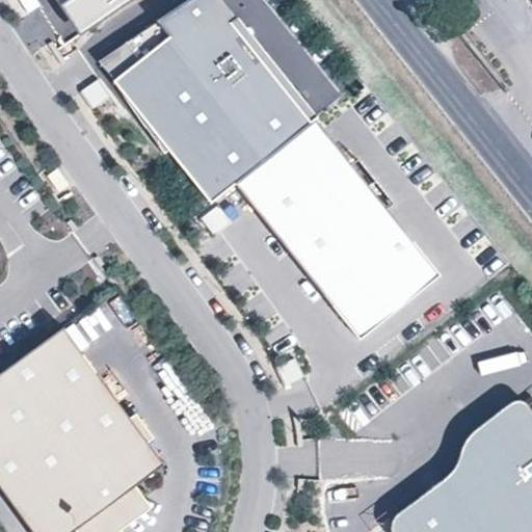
[(26,0),(33,10),(48,1),(46,0),(26,0)]
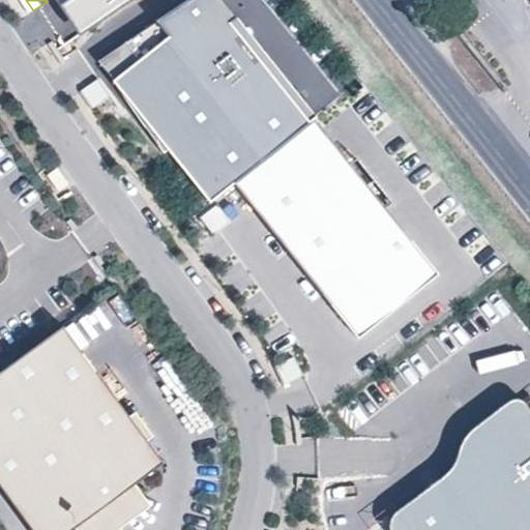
[(58,0),(80,32),(127,0),(58,0)]
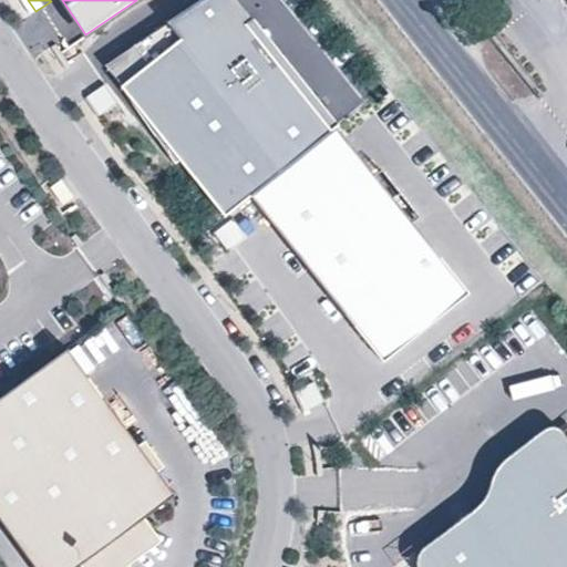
[(121,85),(225,216),(250,196),(332,131),(244,19),(251,12),(241,0),(192,0),(156,29),(169,47),(121,85)]
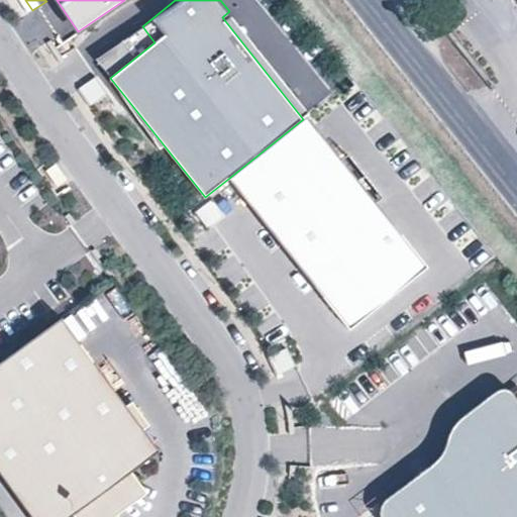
[(82,86),(94,102),(107,93),(95,77),(82,86)]
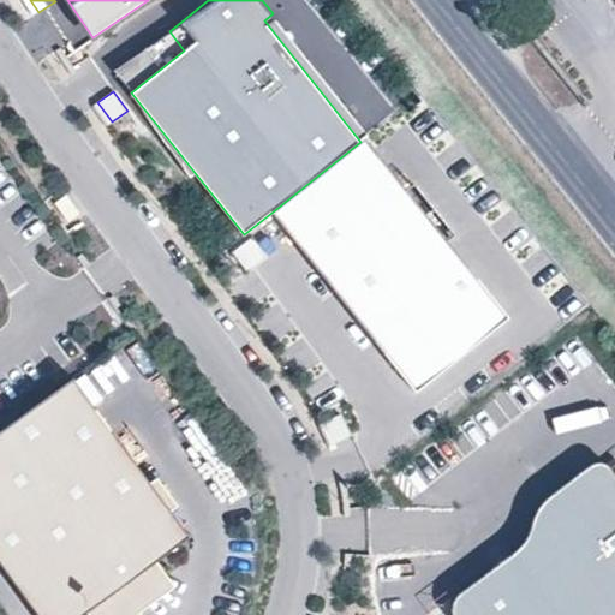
[(407,191),(365,137),(360,142),(272,213),(416,393),(509,320),(477,279),(470,285),(461,274),(469,268),(448,242),(407,191)]
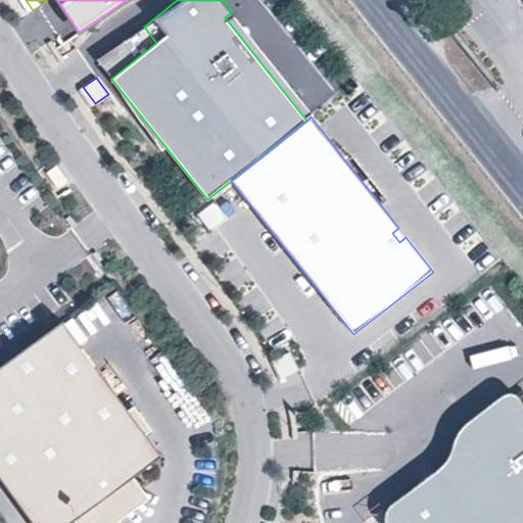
[(399,191),(365,147),(346,162),(381,205),(399,191)]
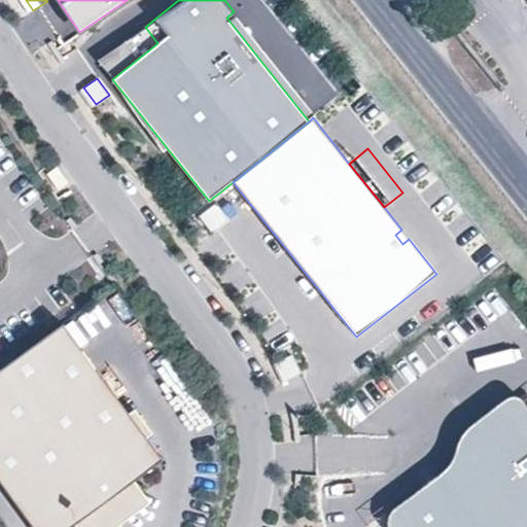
[(49,172),(61,188),(70,182),(59,166),(49,172)]
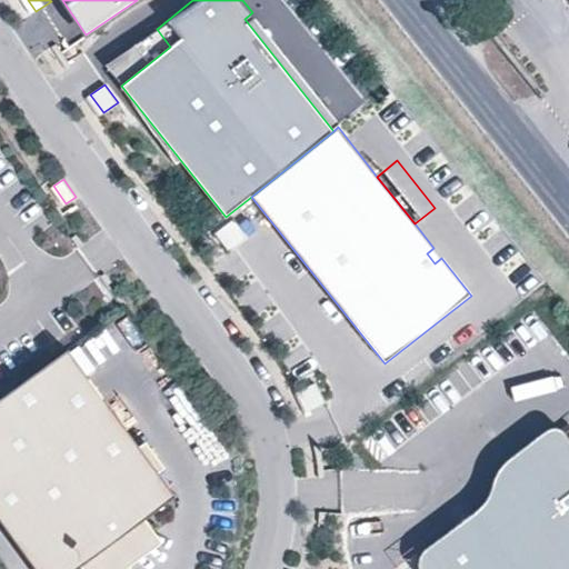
[(212,231),(225,251),(246,239),(233,219),(212,231)]
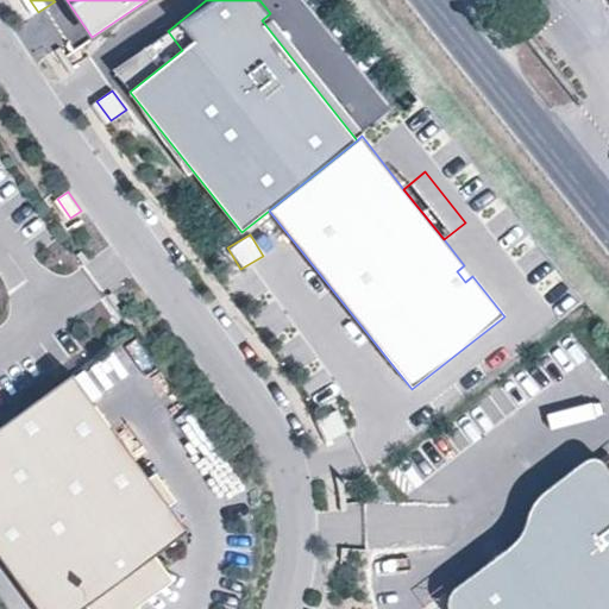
[(472,276),(464,265),(457,271),(465,282),(472,276)]
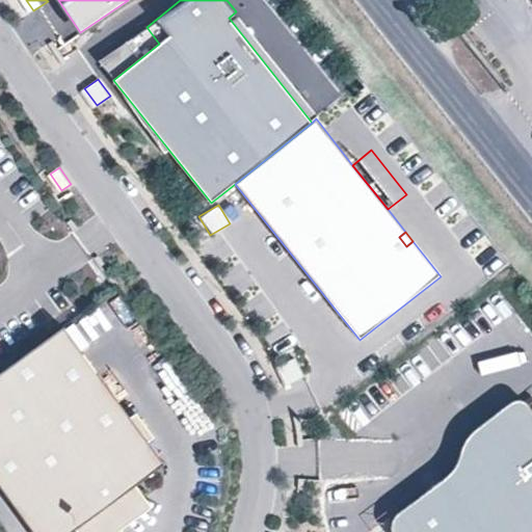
[(130,417),(64,325),(0,371),(0,478),(26,459),(75,528),(77,531),(114,531),(151,506),(136,484),(164,463),(148,441),(154,436),(136,411),(130,417)]
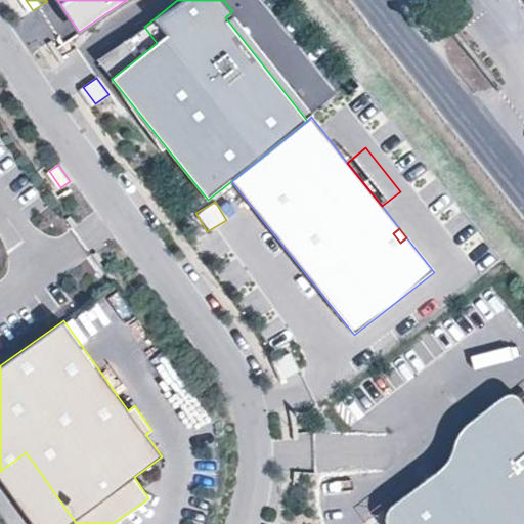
[(509,394),(504,396),(470,422),(499,461),(454,494),(438,472),(393,505),(388,512),(386,517),(386,523),(523,523),(523,403),(517,395),(509,394)]
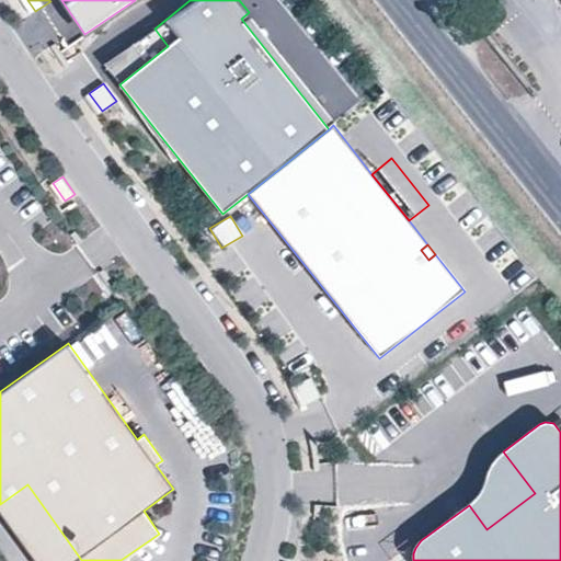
[(503,451),(469,505),(487,529),(535,493),(503,451)]
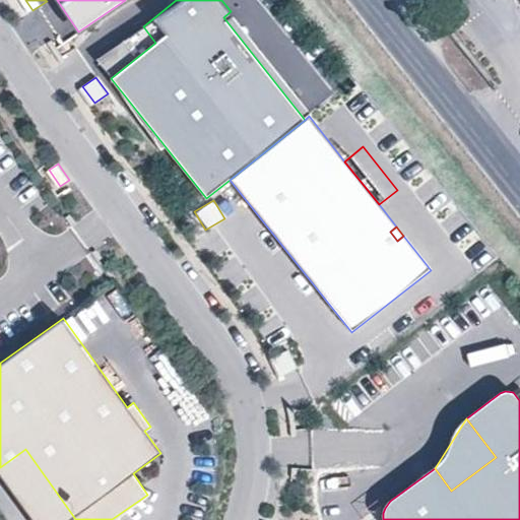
[(25,449),(0,467),(0,473),(33,519),(67,519),(73,516),(25,449)]
